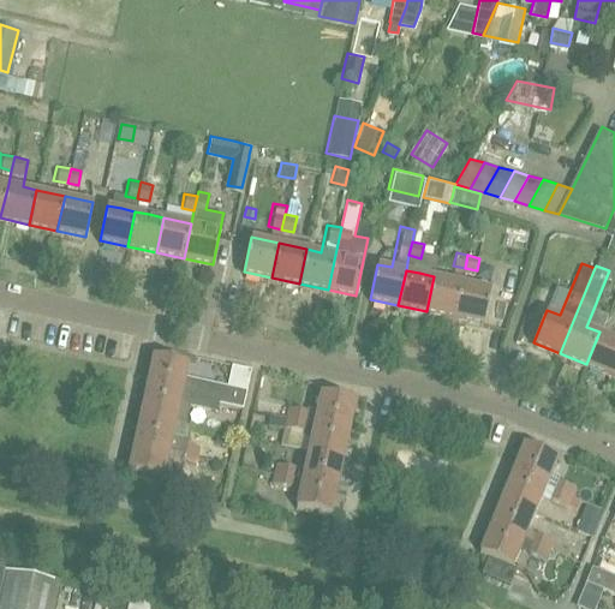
[(461,282),(434,276),(427,311),(454,317),(461,282)]
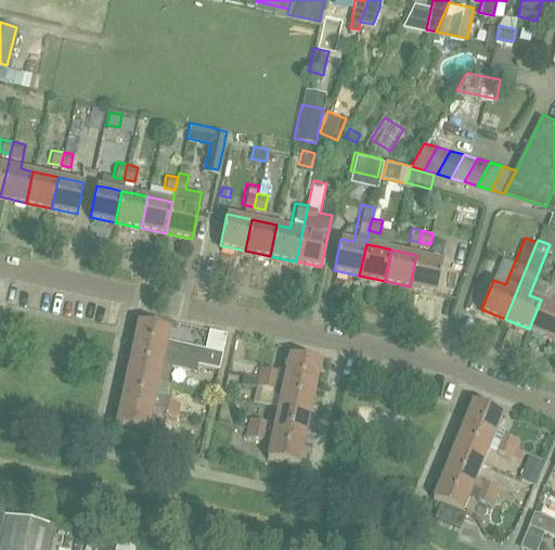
[(442,260),(416,255),(410,286),(436,292),(442,260)]
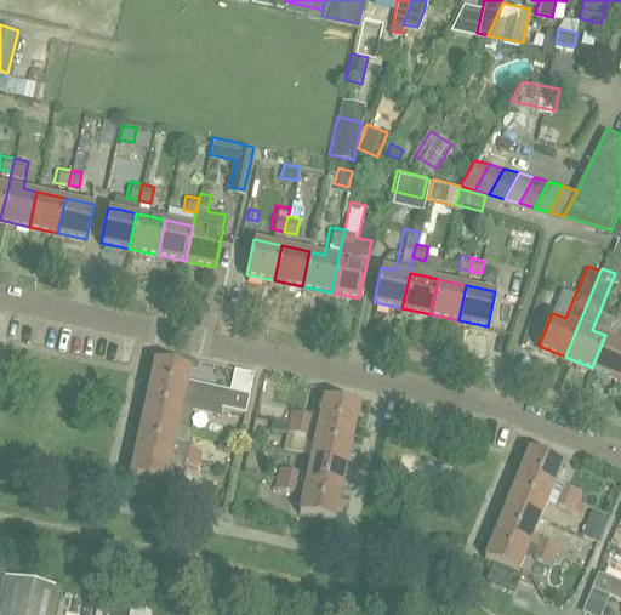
[(619,380),(620,374),(620,341),(605,335),(592,368),(619,380)]
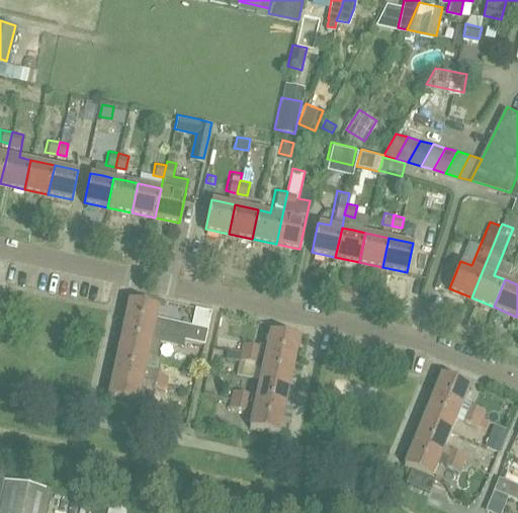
[(124,320),(123,323),(153,329),(160,330),(175,334),(203,340),(206,326),(157,315),(159,305),(130,298),(124,320)]
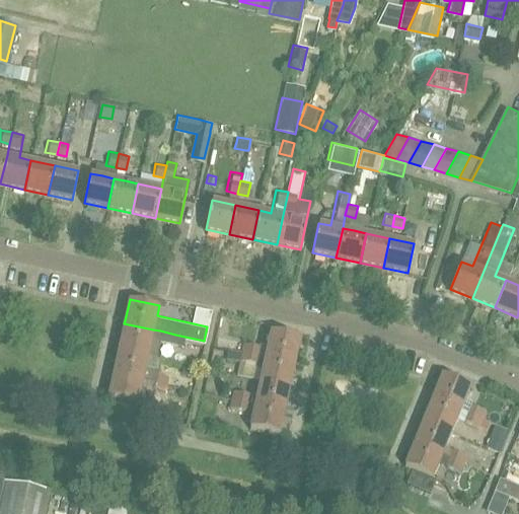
[(153,329),(124,323),(123,329),(119,347),(148,354),(152,338),(157,339),(174,343),(175,335),(160,331),(153,329)]
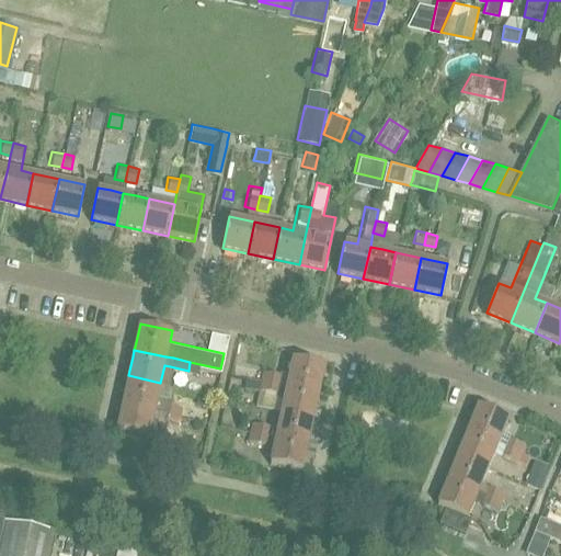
[(319,389),(321,382),(324,364),(293,356),(289,374),(287,383),(319,389)]
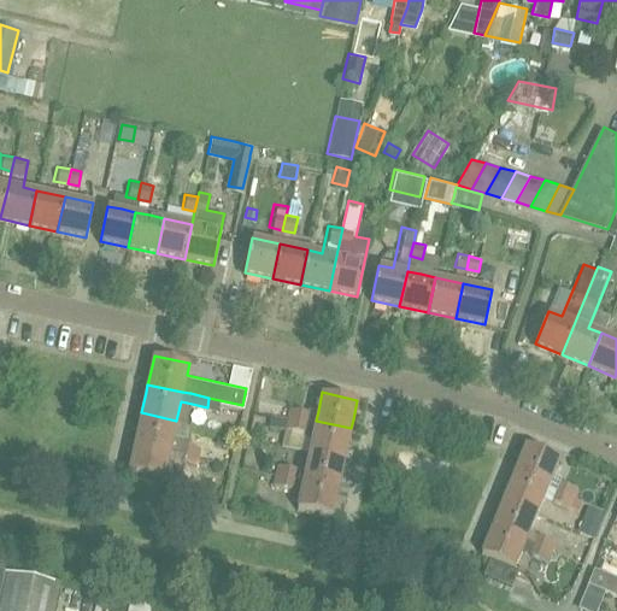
[(289,415),(306,418),(309,409),(292,405),(289,415)]
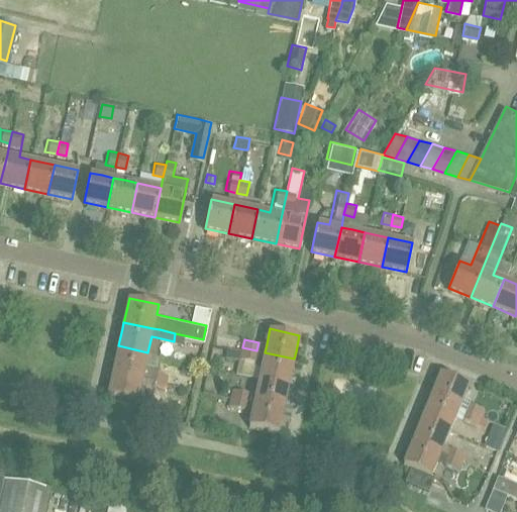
[(242,347),(227,344),(225,354),(240,359),(240,355),(242,347)]
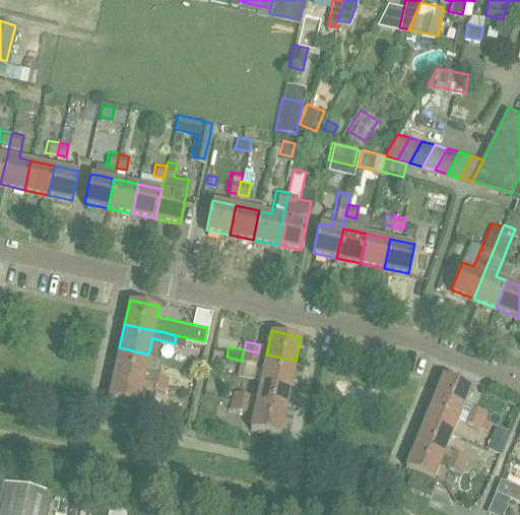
[(114,372),(143,378),(166,383),(168,375),(145,370),(148,355),(119,347),(115,368),(114,372)]
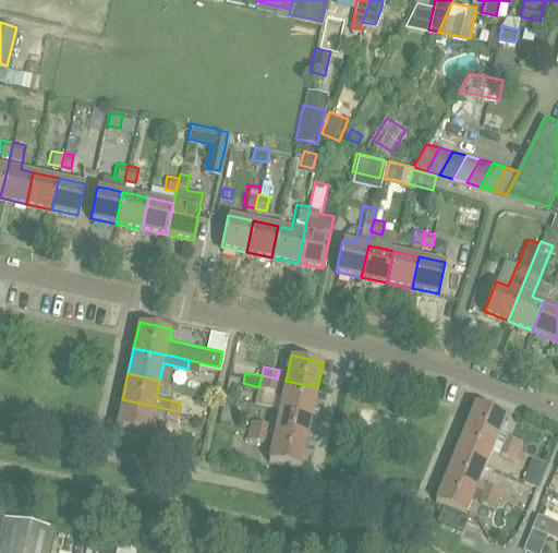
[(317,387),(286,381),(277,379),(262,375),(259,384),(283,389),(280,407),(312,413),(317,387)]
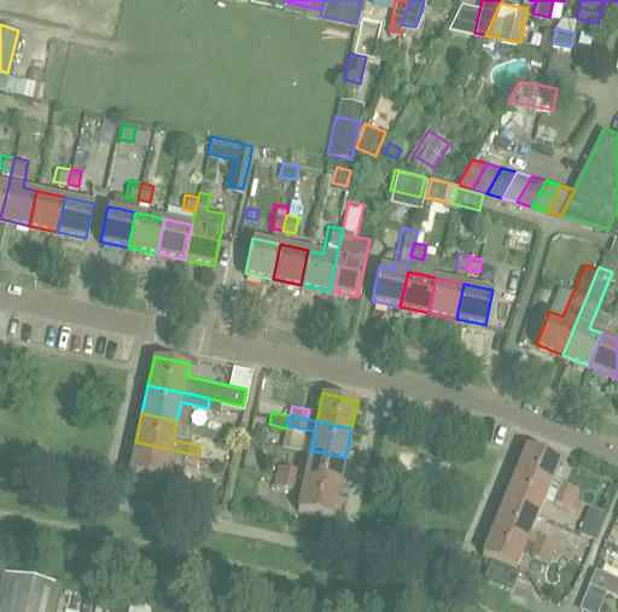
[(228,443),(231,433),(217,430),(215,441),(228,443)]
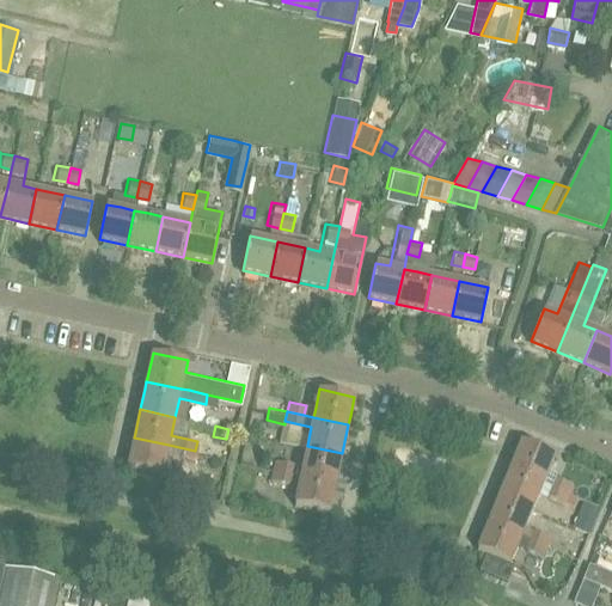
[(195,451),(169,445),(134,438),(128,466),(163,473),(166,454),(193,460),(195,451)]
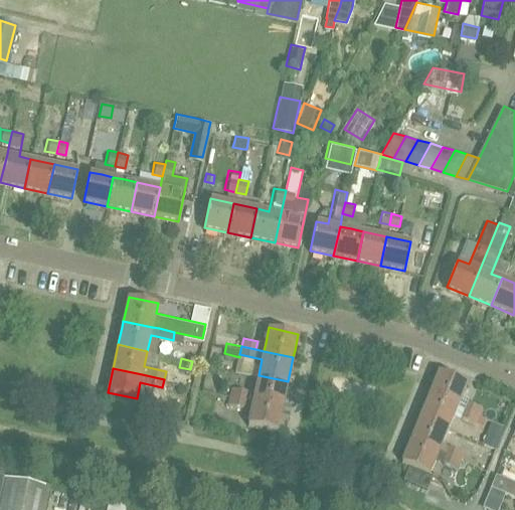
[(458,404),(461,396),(467,381),(439,370),(432,388),(430,392),(458,404)]
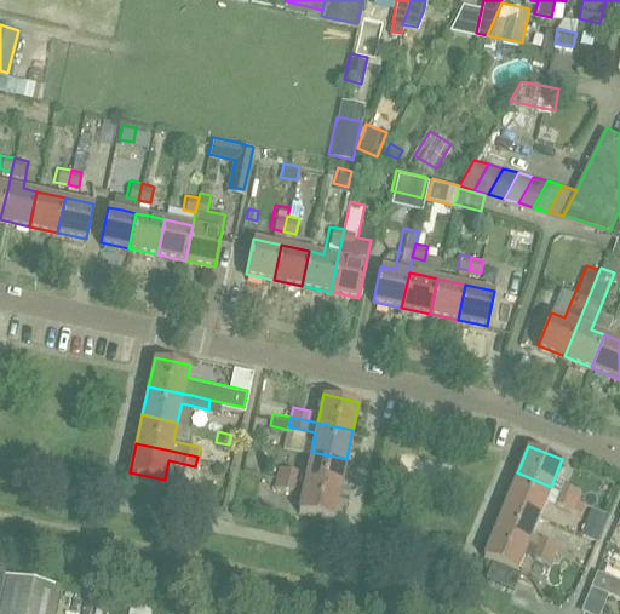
[(340,488),(346,459),(311,452),(305,480),(340,488)]
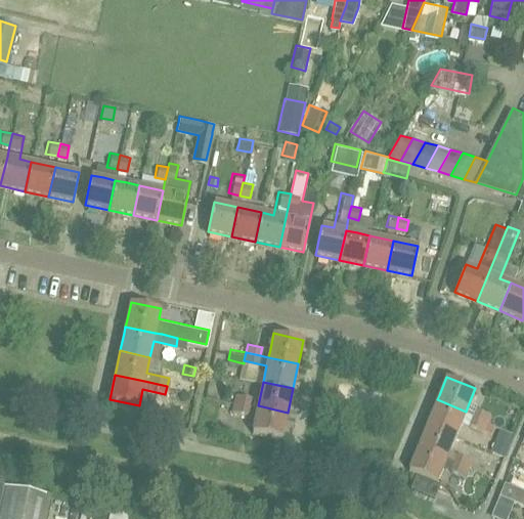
[(235,401),(252,404),(253,396),(237,393),(235,401)]
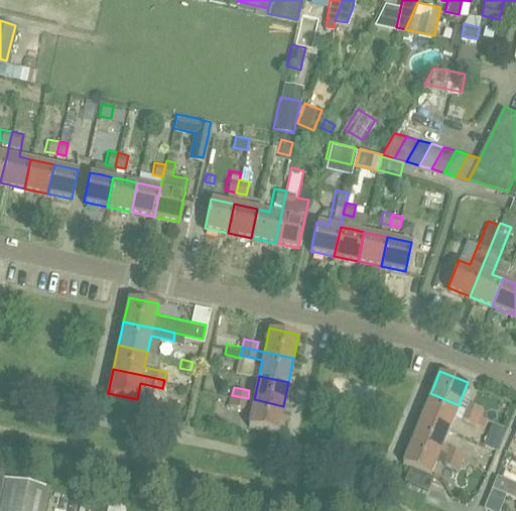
[(455,412),(459,405),(430,393),(430,394),(428,398),(421,416),(448,427),(455,412)]
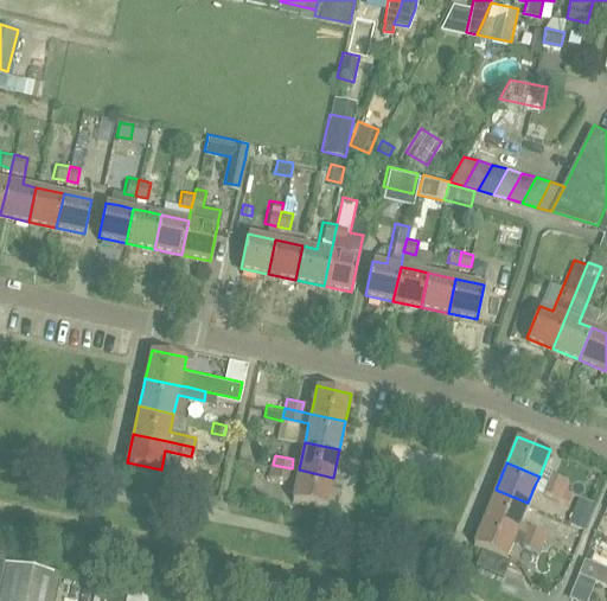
[(289,478),(292,468),(273,465),(270,474),(289,478)]
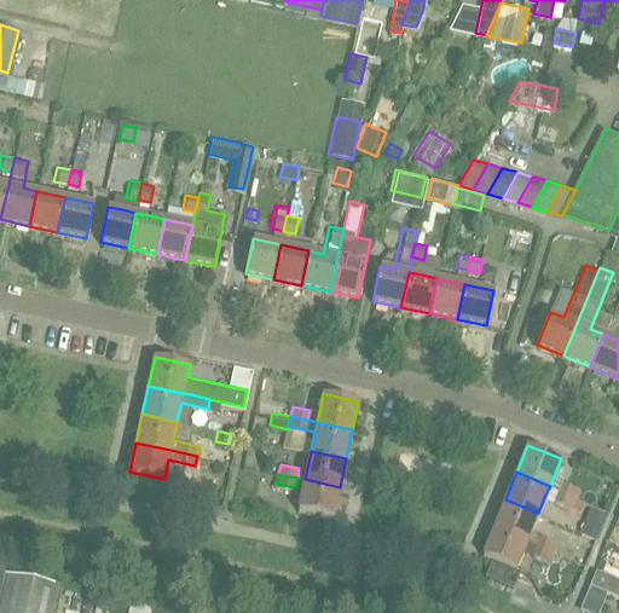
[(334,515),(340,487),(305,479),(299,508),(334,515)]
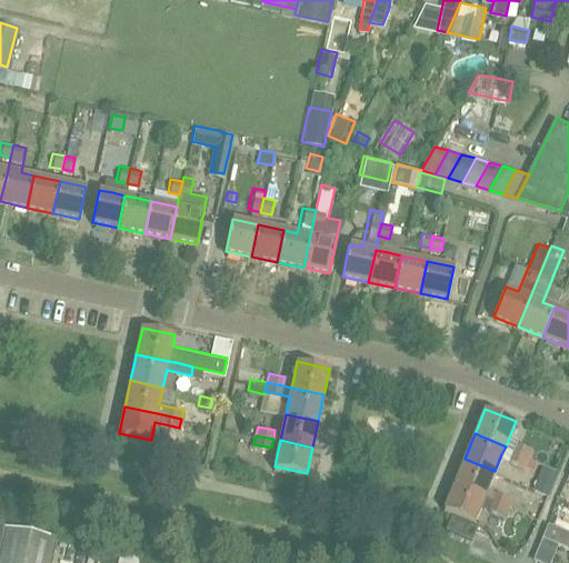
[(528,455),(531,448),(517,441),(513,450),(528,455)]
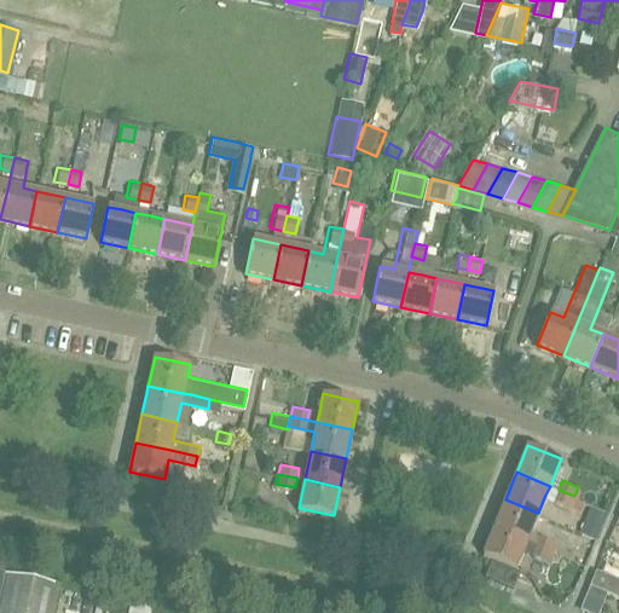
[(559,490),(555,498),(571,505),(574,496),(559,490)]
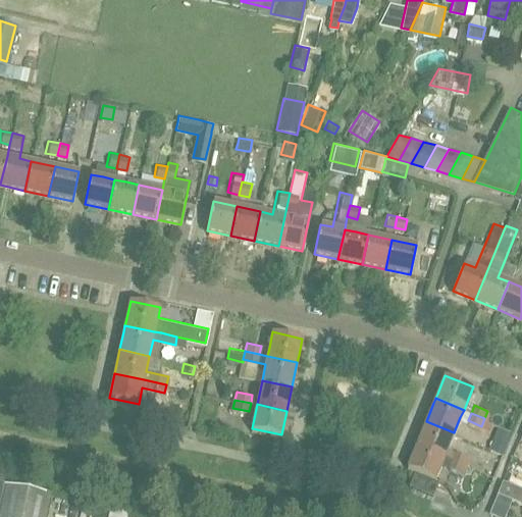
[(454,432),(426,421),(419,438),(417,444),(445,455),(448,448),(454,432)]
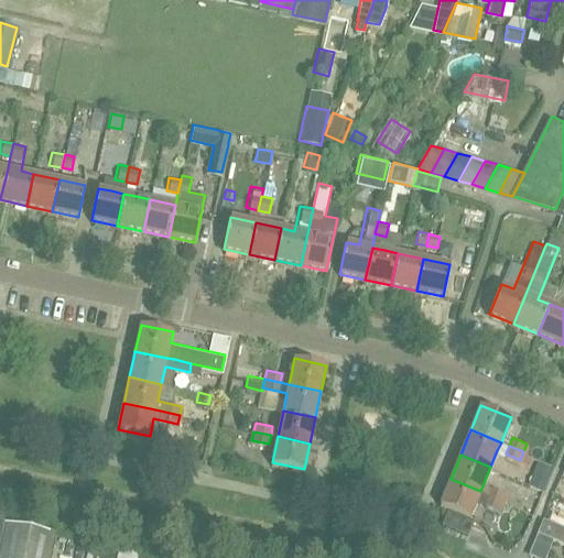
[(531,483),(543,488),(552,466),(540,461),(531,483)]
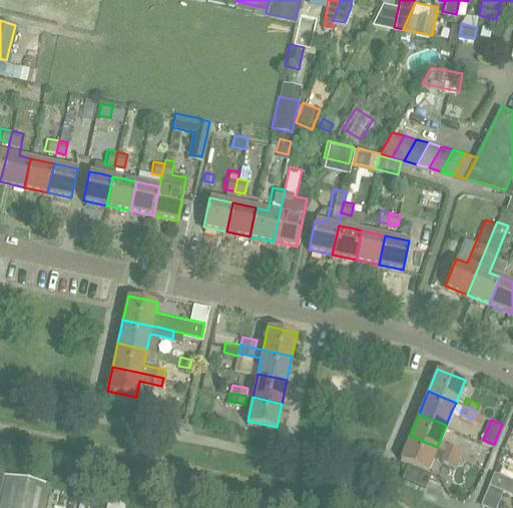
[(408,440),(401,458),(408,462),(428,470),(434,455),(437,447),(410,436),(408,440)]
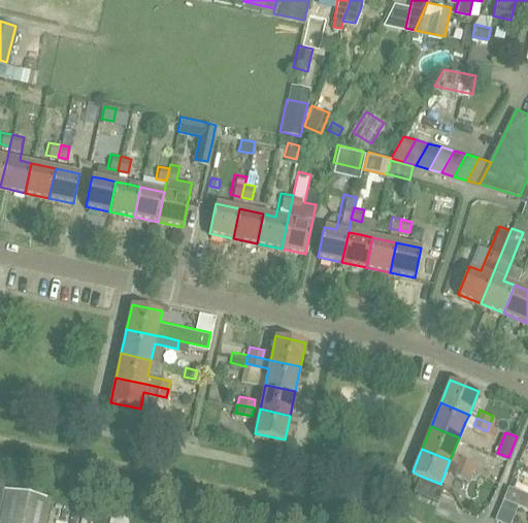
[(458,463),(471,469),(474,461),(461,456),(458,463)]
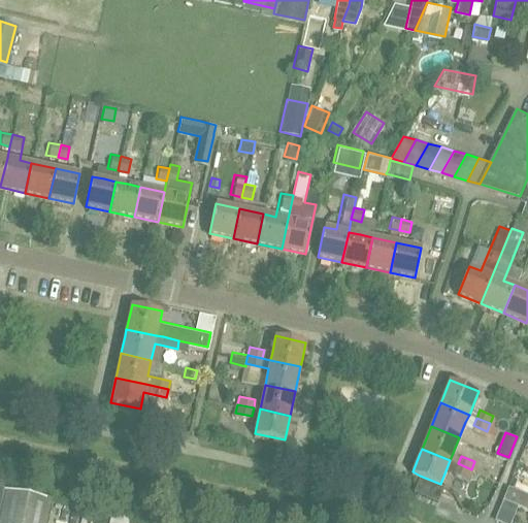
[(471,469),(458,463),(454,471),(468,477),(471,469)]
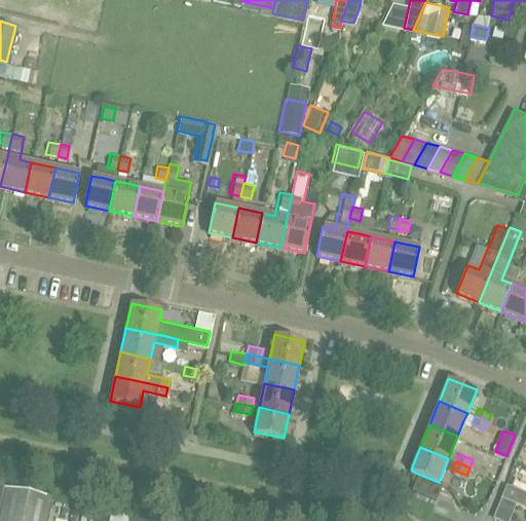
[(511,473),(506,483),(517,487),(521,478),(511,473)]
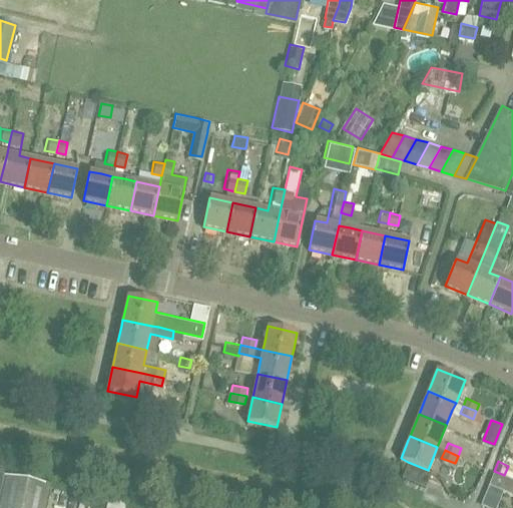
[(431,471),(428,470),(408,462),(402,475),(425,485),(431,471)]
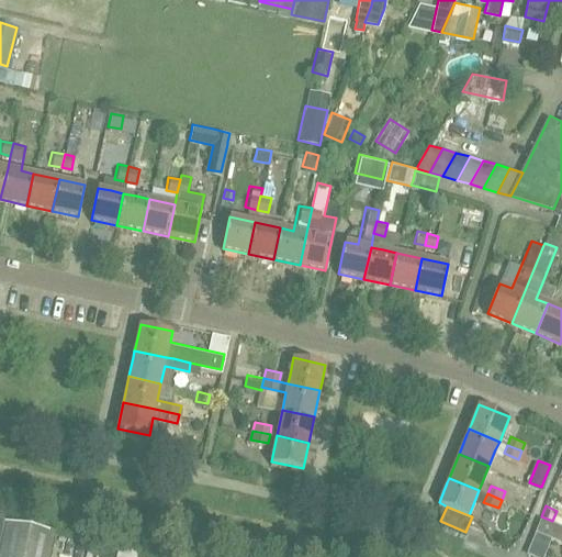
[(561,539),(561,524),(552,521),(541,516),(536,528),(561,539)]
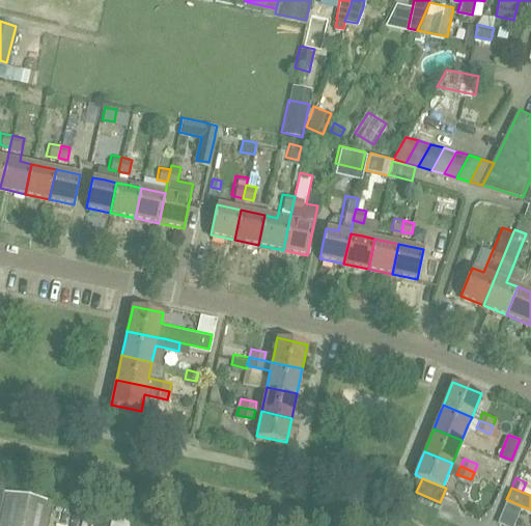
[(47,525),(53,500),(4,490),(0,509),(0,525),(47,525)]
